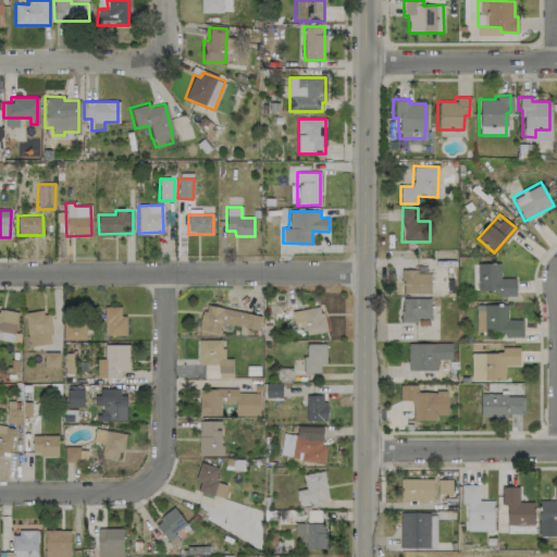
[(499,263),(477,263),(478,291),(497,291),(498,296),(516,296),(516,277),(500,279),(499,263)]
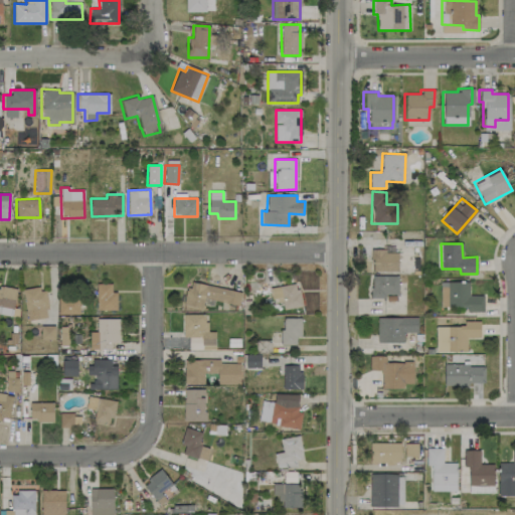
[(372,271),(397,272),(397,252),(386,252),(386,248),(372,248),(372,271)]
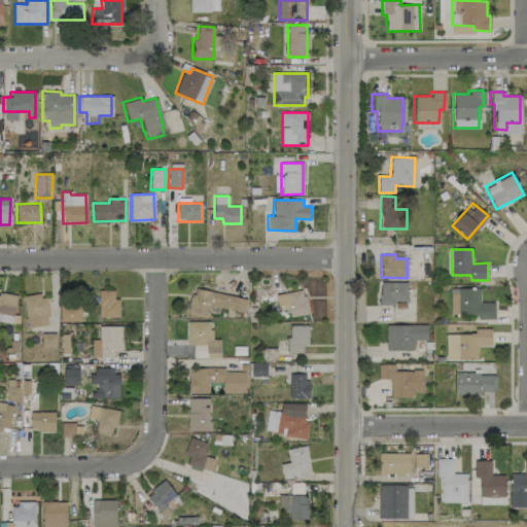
[(407,302),(408,282),(380,282),(380,305),(394,305),(394,302),(407,302)]
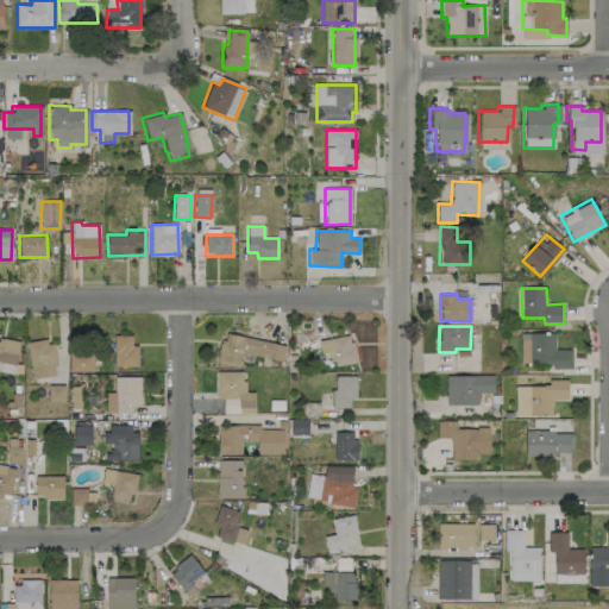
[(286,345),(224,332),(218,359),(238,364),(240,352),(282,360),(286,345)]
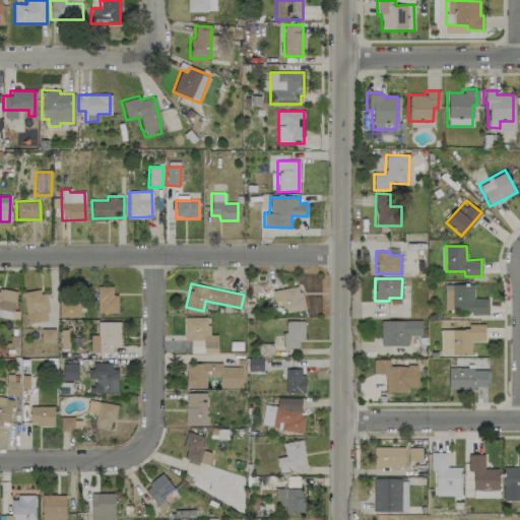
[(489,315),(489,298),(473,298),(473,284),(445,284),(444,310),(471,311),(471,314),(489,315)]
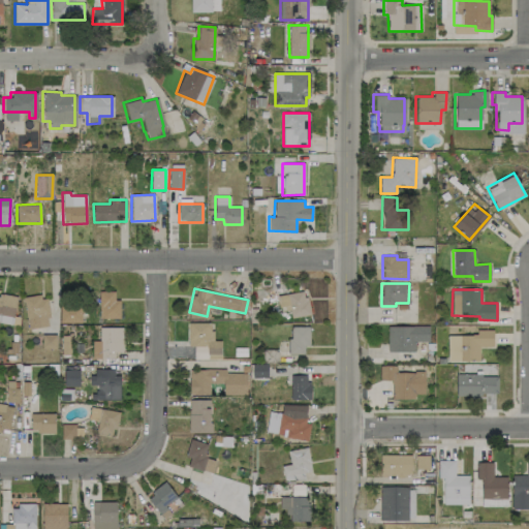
[(120,318),(119,300),(115,300),(115,291),(98,291),(99,318),(120,318)]
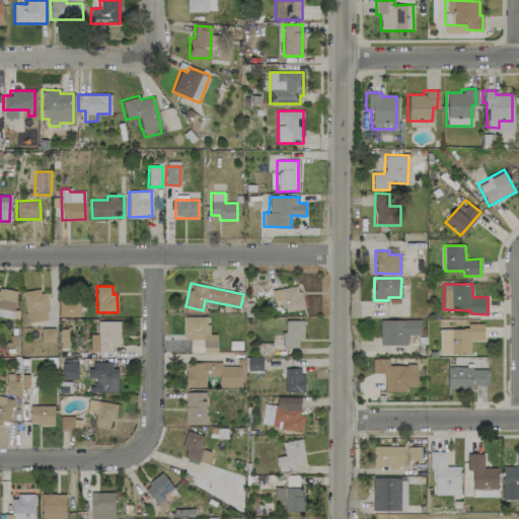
[(285,311),(302,309),(300,286),(273,289),(274,303),(285,302),(285,311)]
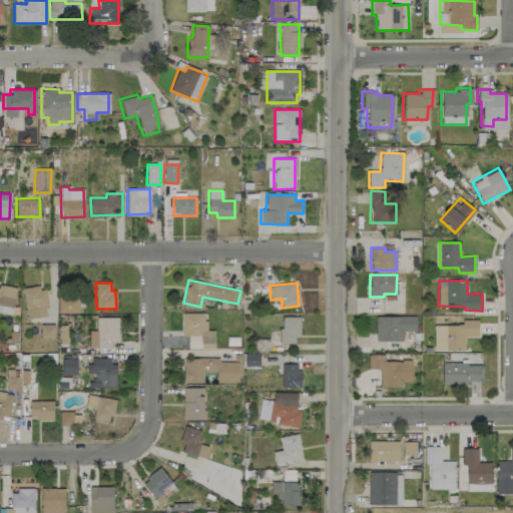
[(0,286),(0,312),(12,314),(15,288),(0,286)]
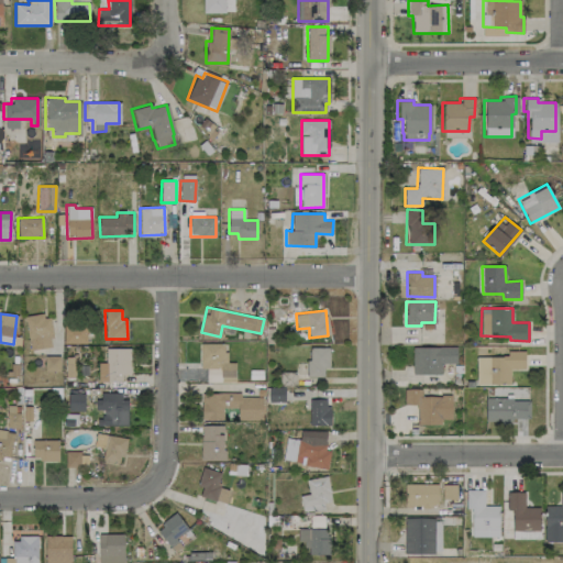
[(24,318),(30,350),(53,346),(47,313),(24,318)]
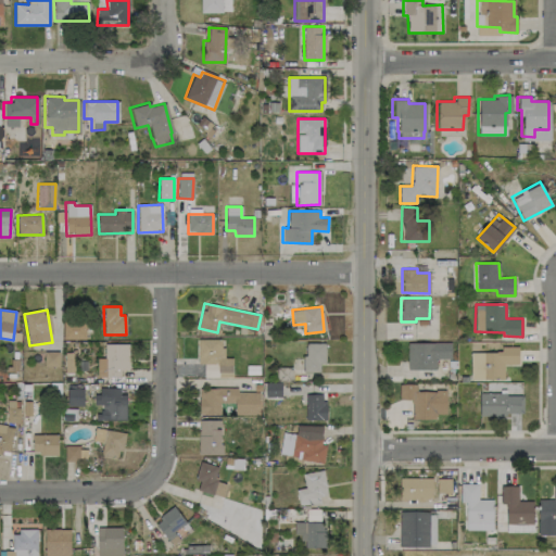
[(98,340),(99,321),(63,321),(62,339),(98,340)]
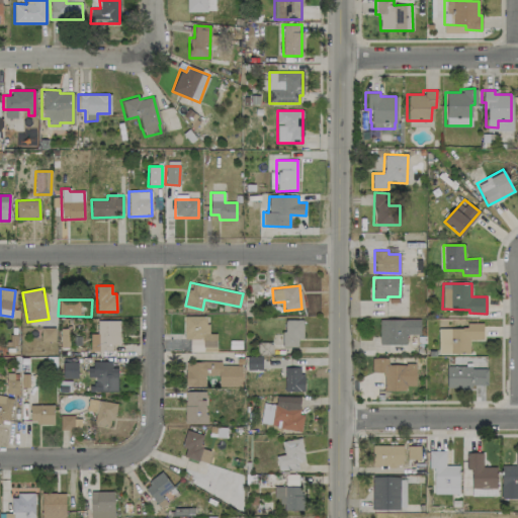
[(379,319),(379,344),(406,344),(406,334),(420,335),(420,319),(379,319)]
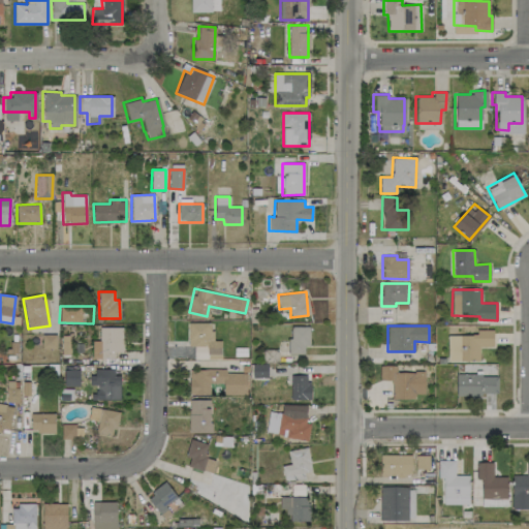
[(288,353),(304,354),(304,345),(309,345),(310,327),(289,327),(288,353)]
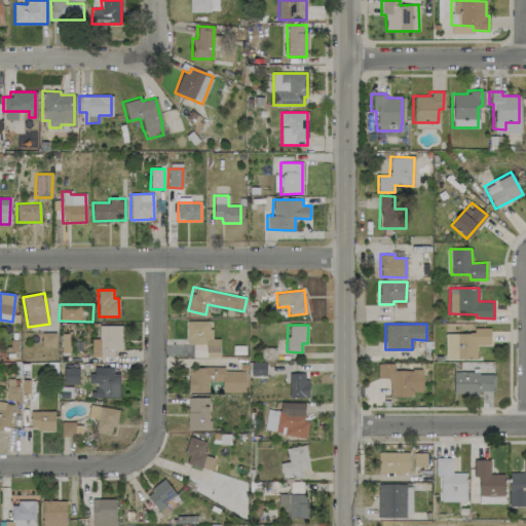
[(121,326),(99,326),(99,339),(91,339),(91,357),(114,357),(114,350),(121,350),(121,326)]
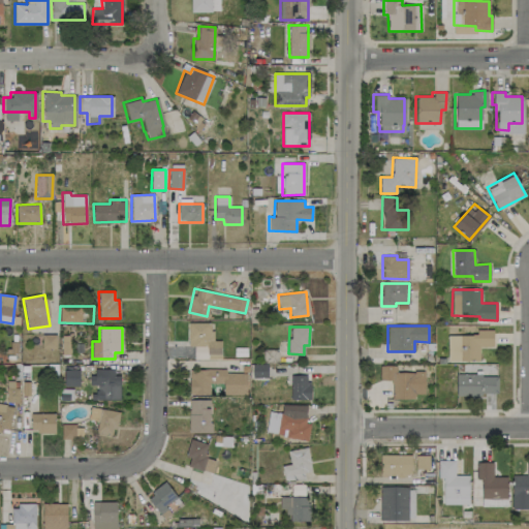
[(493,330),(477,330),(477,335),(447,335),(447,361),(479,361),(478,347),(493,346),(493,330)]
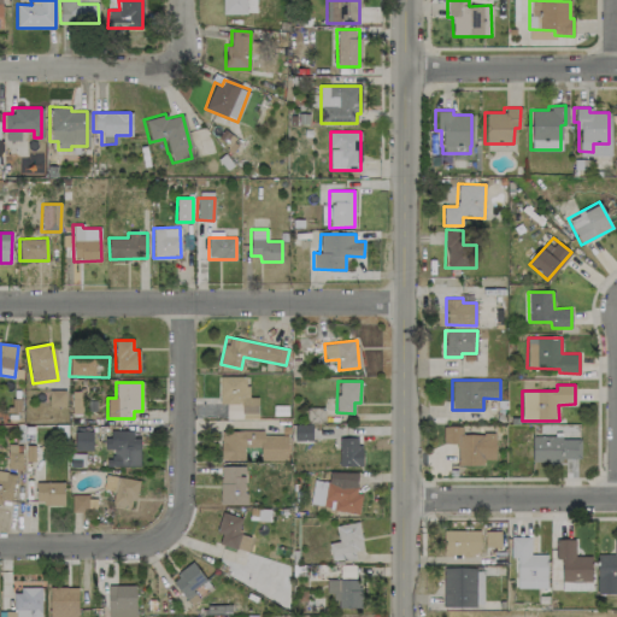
[(312,440),(312,424),(294,424),(294,440),(312,440)]
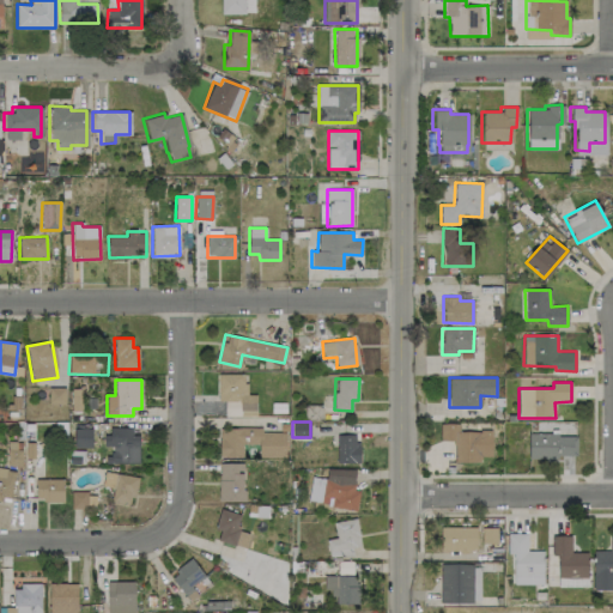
[(459,423),(439,424),(439,441),(454,441),(455,463),(481,463),(480,456),(491,456),(491,430),(459,431),(459,423)]
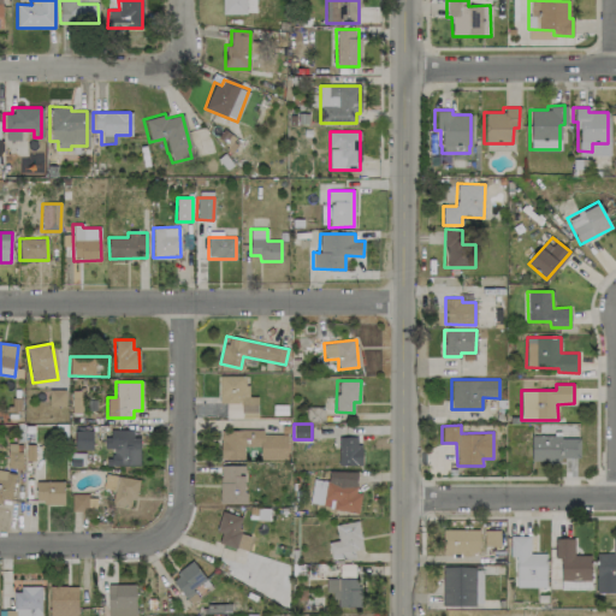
[(220,431),(220,460),(243,458),(243,446),(260,445),(260,460),(286,460),(286,434),(264,434),(264,430),(220,431)]
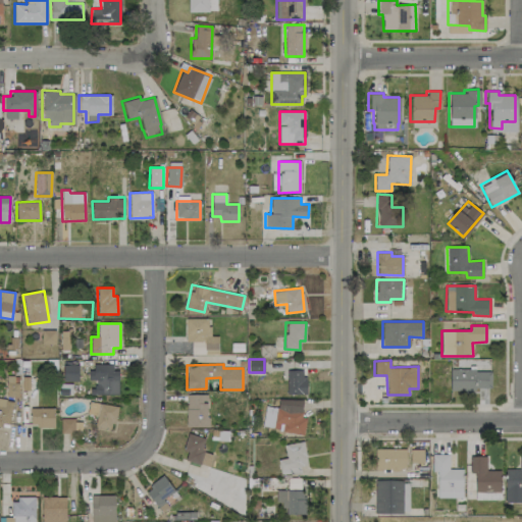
[(62,380),(79,380),(79,365),(62,365),(62,380)]
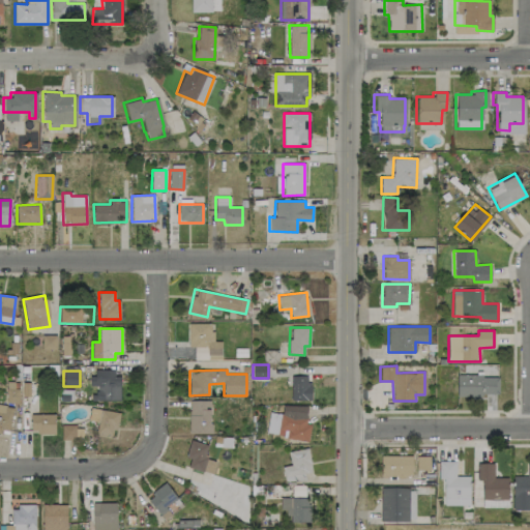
[(91,386),(94,386),(94,400),(119,401),(120,372),(91,371),(91,386)]
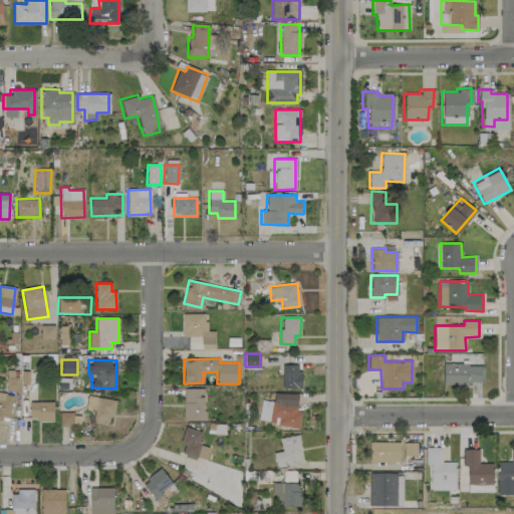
[(483,363),(443,363),(443,383),(483,383),(483,363)]
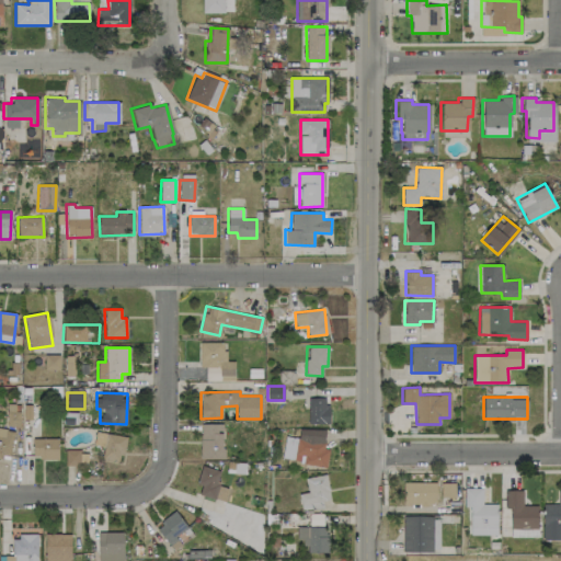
[(308,424),(328,424),(328,398),(308,398),(308,424)]
